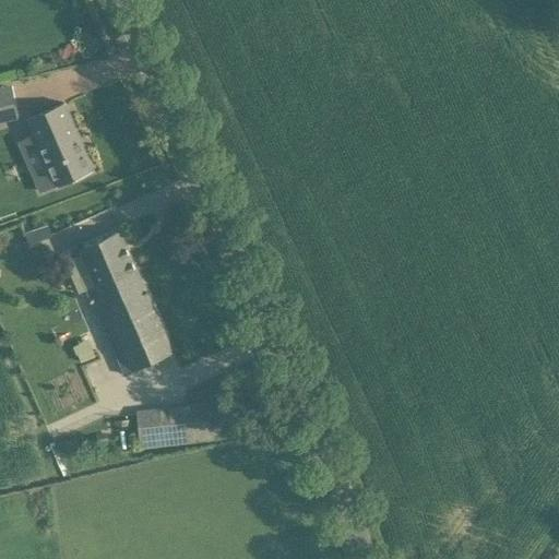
[(61,95),(57,80),(34,86),(37,98),(38,102),(57,96),(61,95)]
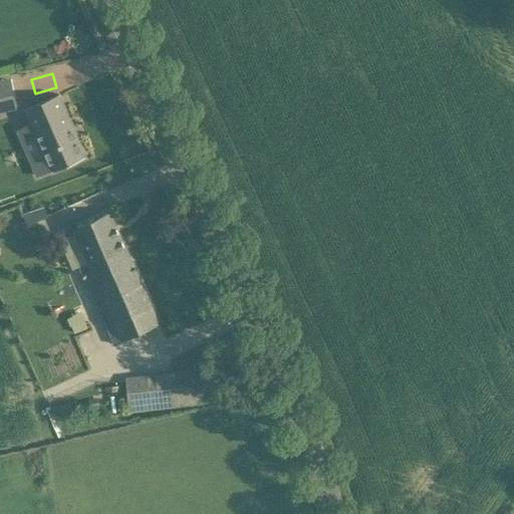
[(59,94),(26,108),(36,133),(33,135),(42,157),(46,155),(53,172),(86,157),(59,94)]
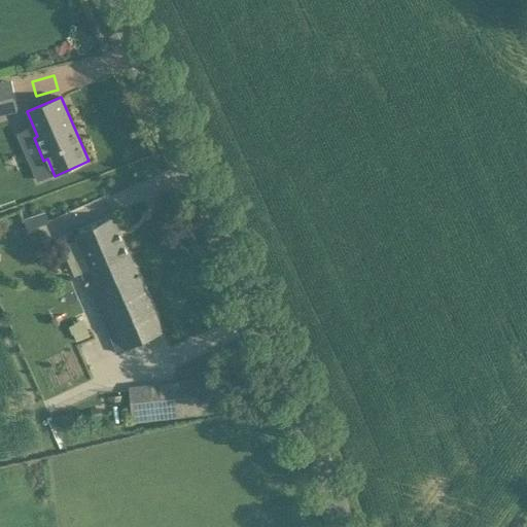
[(45,212),(24,219),(27,229),(48,222),(45,212)]
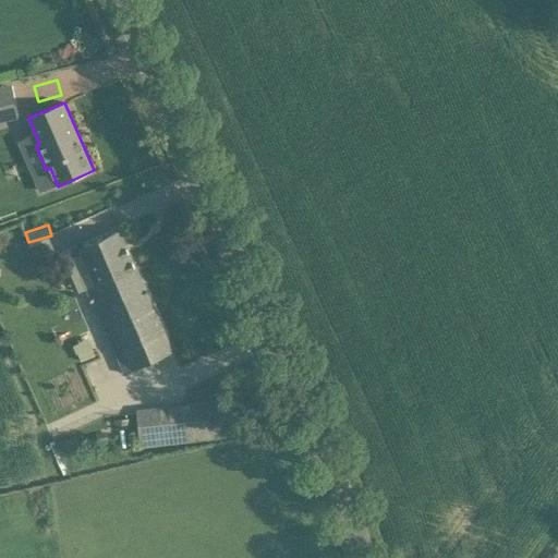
[(120,230),(99,239),(80,247),(95,282),(84,288),(122,374),(172,351),(120,230)]
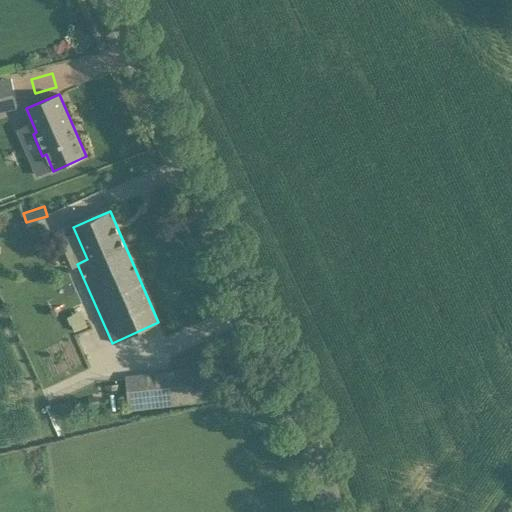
[(210,367),(191,370),(125,378),(129,410),(214,400),(210,367)]
